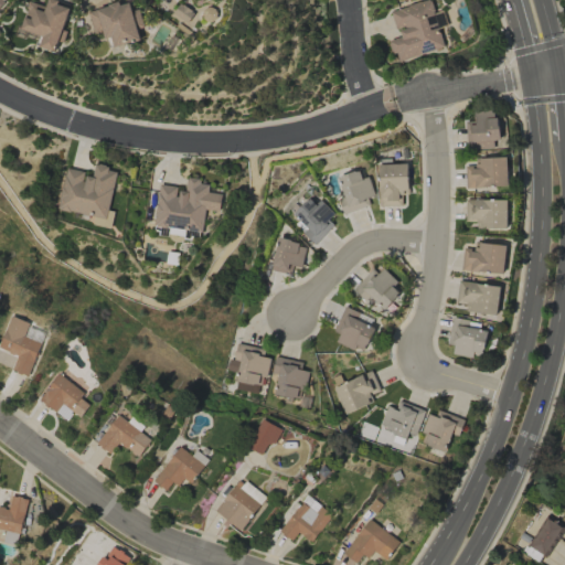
[(55,51),(59,41),(63,42),(66,31),(63,30),(70,9),(59,6),(60,0),(59,0),(46,0),(45,7),(29,1),(21,29),(43,35),(40,46),(55,51)]
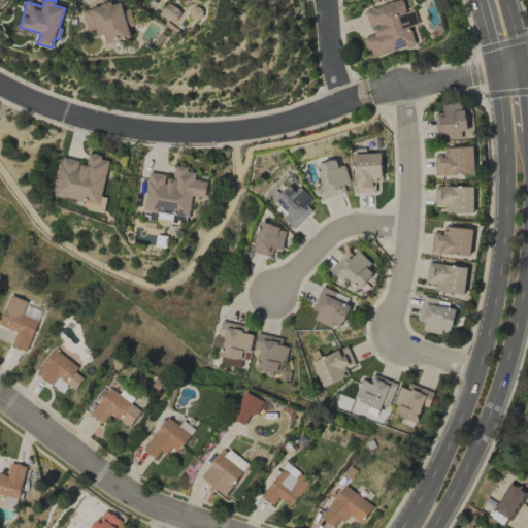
[(131,37),(128,27),(134,25),(129,7),(123,9),(120,0),(81,10),(88,31),(96,29),(98,36),(104,34),(106,43),(131,37)]
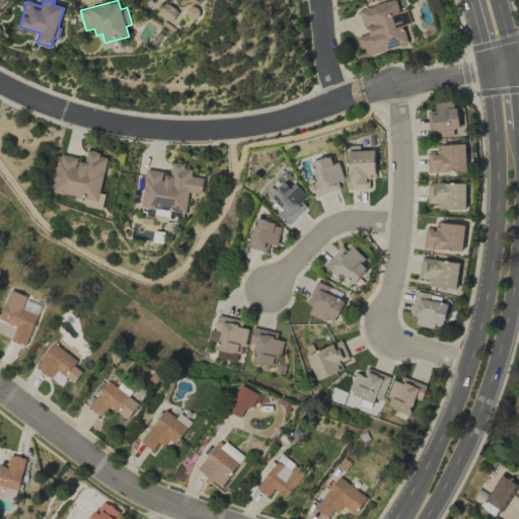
[(409,44),(403,25),(411,23),(406,9),(398,11),(394,0),(390,0),(358,9),(363,26),(367,25),(370,32),(358,36),(364,57),(409,44)]
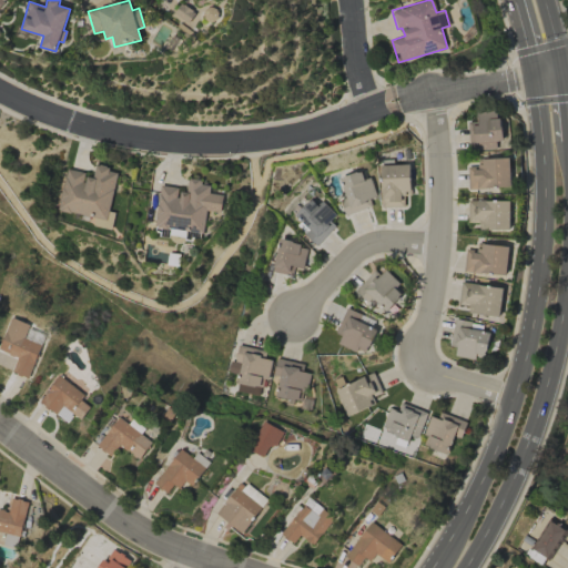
[(174,13),(190,21),(194,11),(179,3),(174,13)]
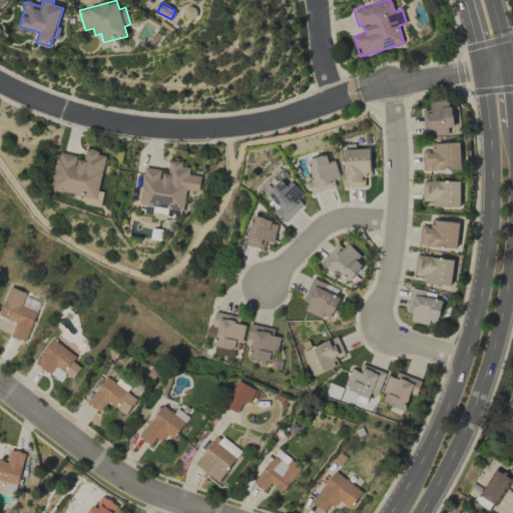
[(448,134),(448,127),(452,126),(451,100),(430,101),(430,108),(423,109),(424,135),(448,134)]
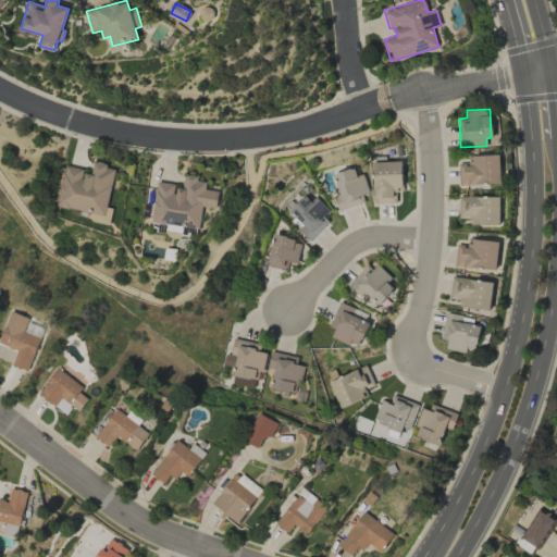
[(469,156),(469,162),(458,163),(459,185),(500,183),(499,155),(469,156)]
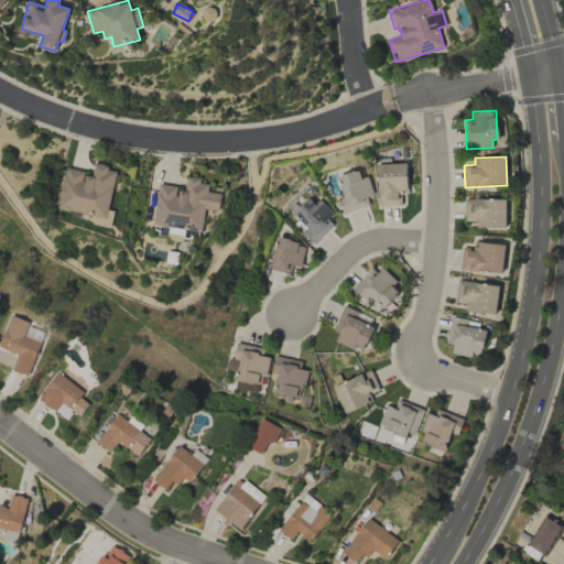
[(117,169),(90,163),(88,172),(66,167),(57,208),(107,218),(117,169)]
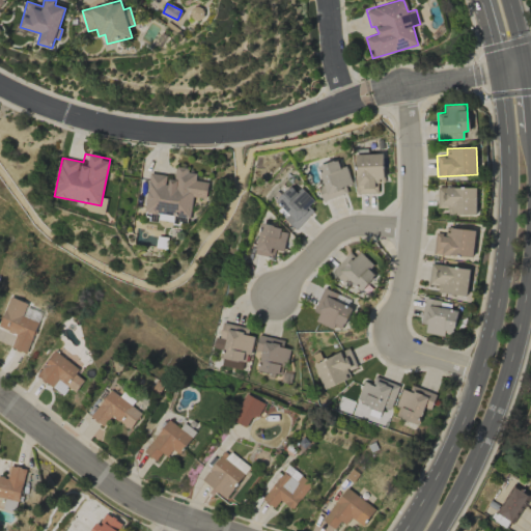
[(382,154),(355,154),(356,194),(376,193),(375,183),(383,183),(382,154)]
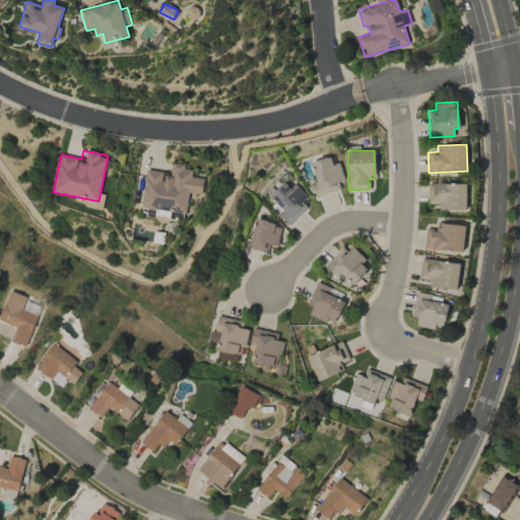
[(310,182),(315,197),(339,189),(337,182),(343,180),(338,161),(332,164),(330,155),(310,163),(316,181),(310,182)]
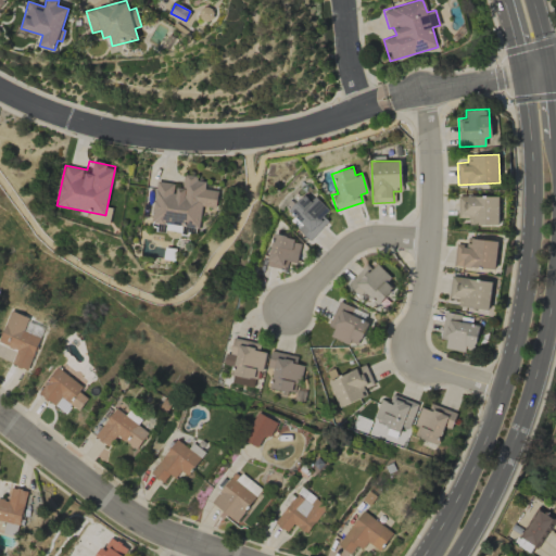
[(199,228),(202,205),(216,207),(218,190),(205,188),(206,178),(185,175),(182,188),(172,187),(173,182),(156,180),(150,220),(199,228)]
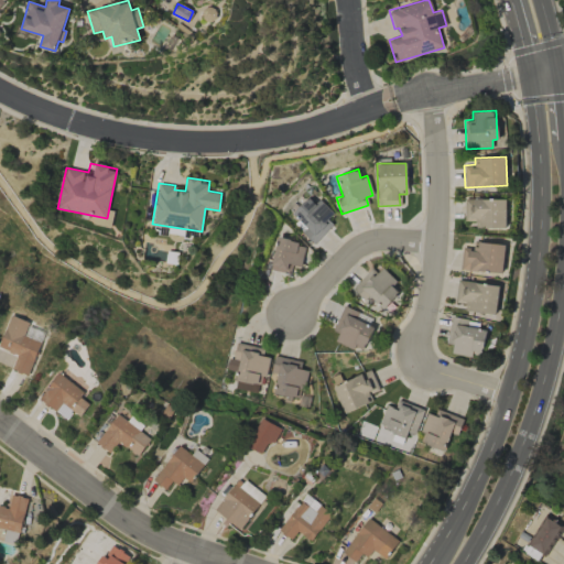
[(335,218),(310,194),(291,214),(305,227),(301,232),(312,242),(335,218)]
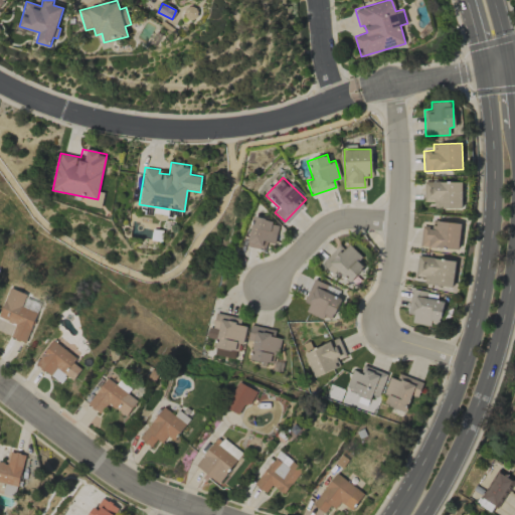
[(462,181),(423,181),(423,201),(434,201),(434,207),(462,208),(462,181)]
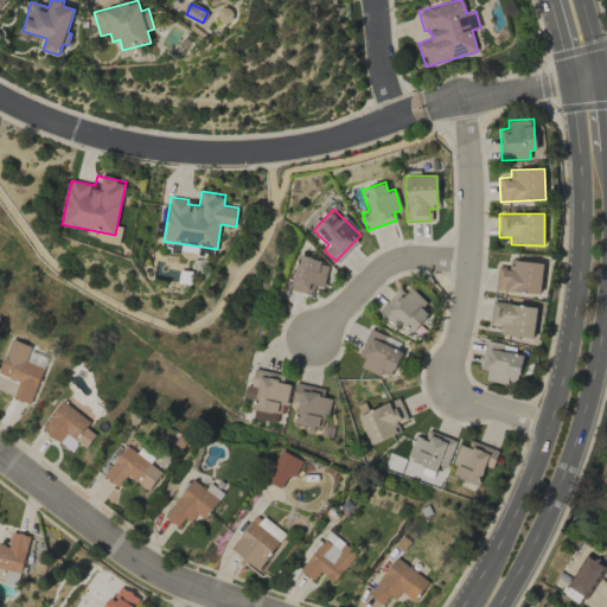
[(101,232),(100,241),(120,244),(123,227),(117,227),(115,236),(101,232)]
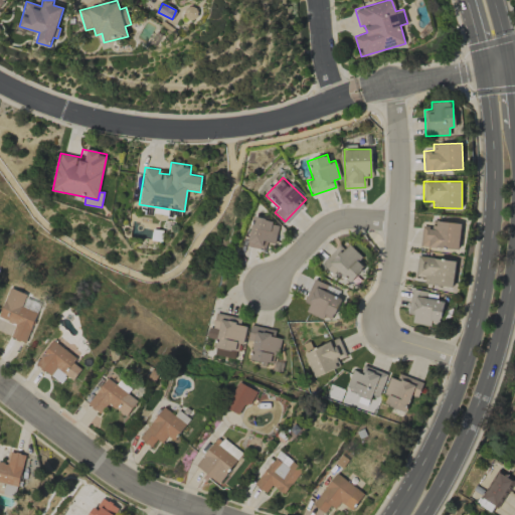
[(266,241),(274,243),(279,222),(252,216),(246,245),(265,249),(266,241)]
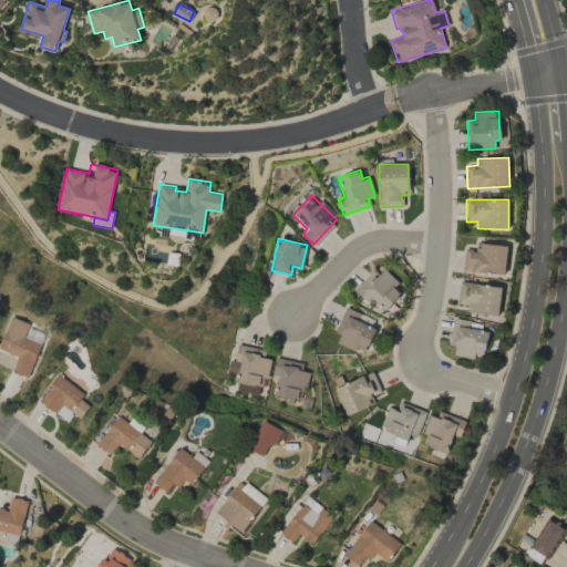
[(463,271),(506,274),(507,245),(476,244),(475,249),(464,249),(463,271)]
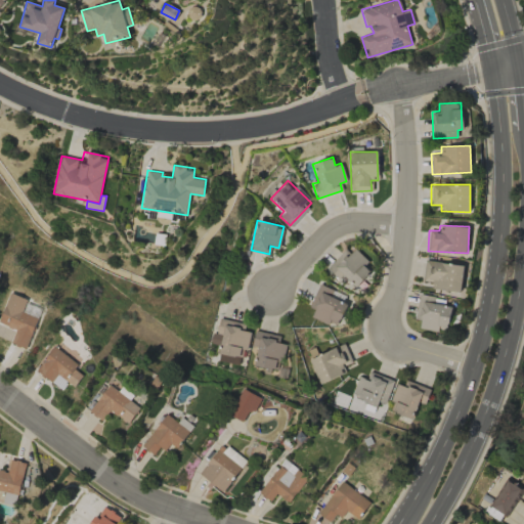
[(348,246),(328,268),(338,278),(343,274),(356,287),(374,269),(348,246)]
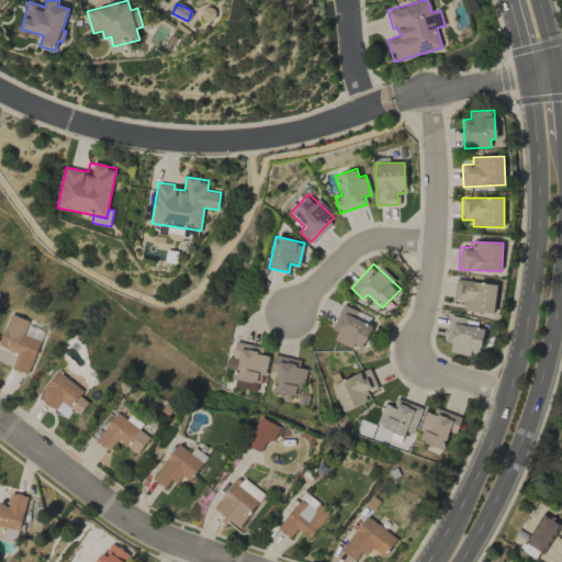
[(497,283),(456,279),(452,301),(464,302),(463,308),(494,312),(497,283)]
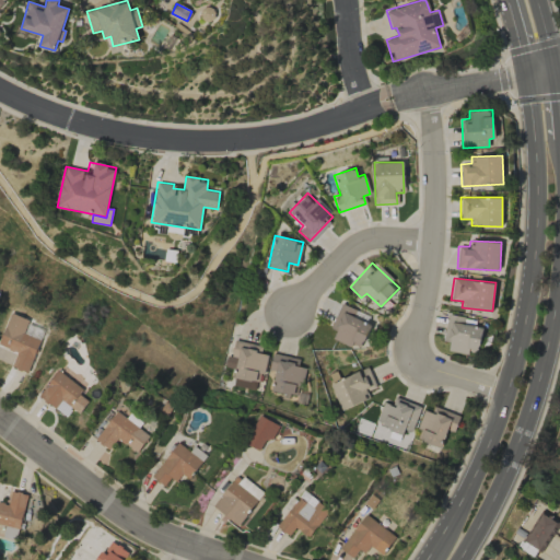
[(329,327),(337,330),(334,337),(359,350),(372,325),(354,316),(358,311),(342,303),(329,327)]
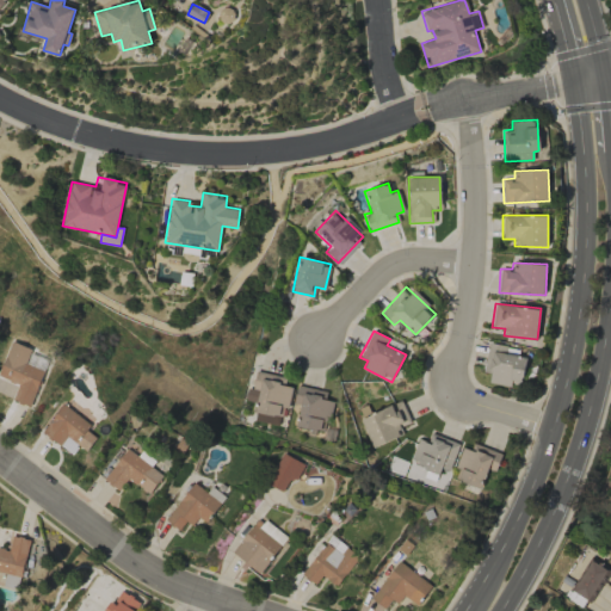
[(30,407),(49,357),(10,343),(0,368),(0,377),(18,384),(12,400),(30,407)]
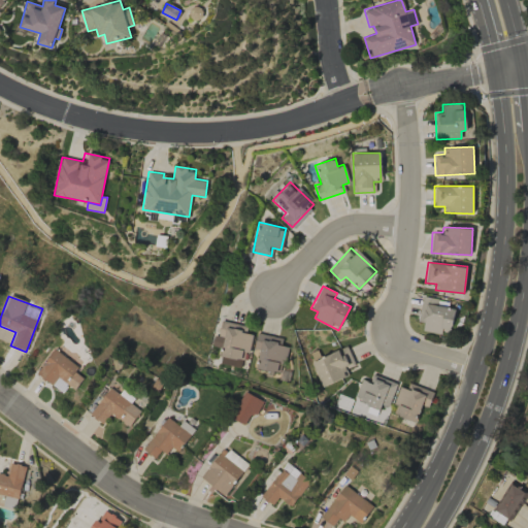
[(423,329),(450,334),(455,308),(437,305),(438,299),(422,296),(418,321),(424,323),(423,329)]
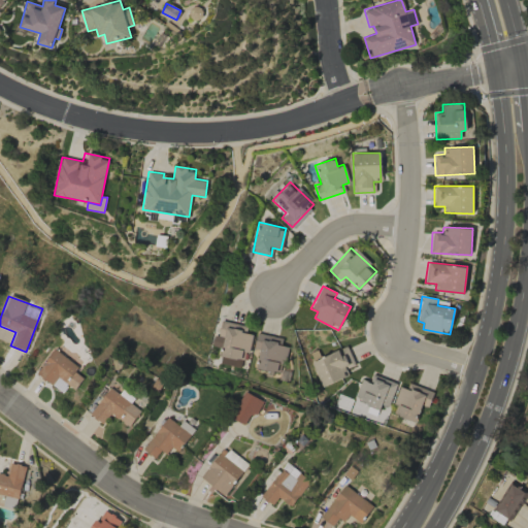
[(240,367),(243,352),(249,353),(252,334),(245,333),(246,325),(221,321),(218,336),(213,336),(211,345),(222,348),(219,364),(240,367)]
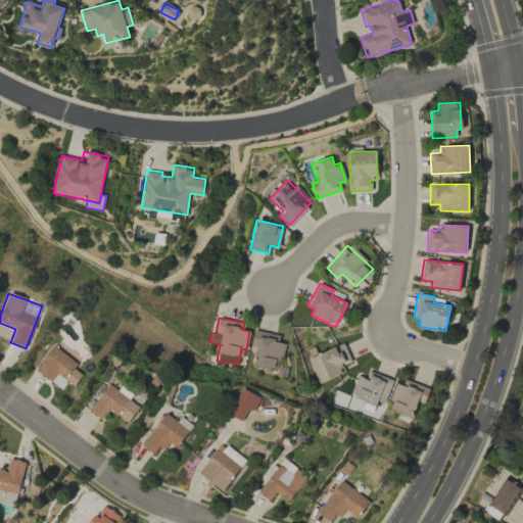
[(284,335),(254,329),(251,345),(256,346),(253,365),(277,370),(284,335)]
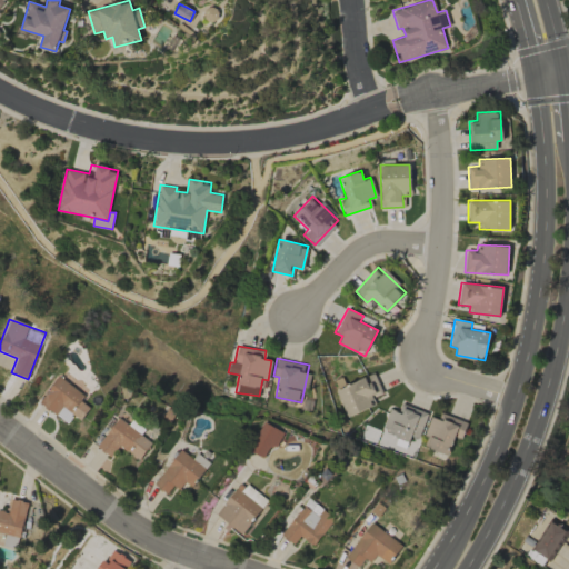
[(347,417),(376,405),(372,397),(382,392),(373,372),(335,390),(347,417)]
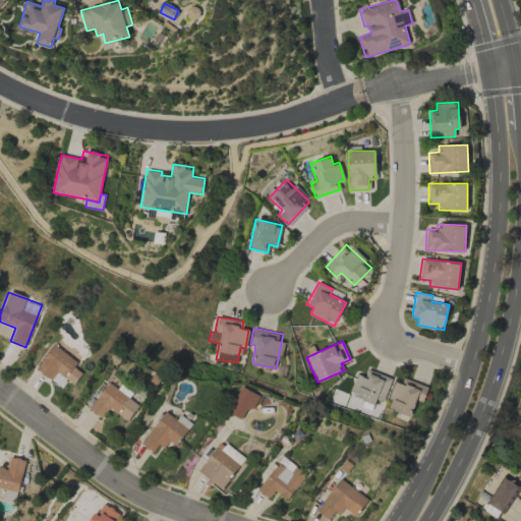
[(58,386),(77,364),(56,345),(37,366),(58,386)]
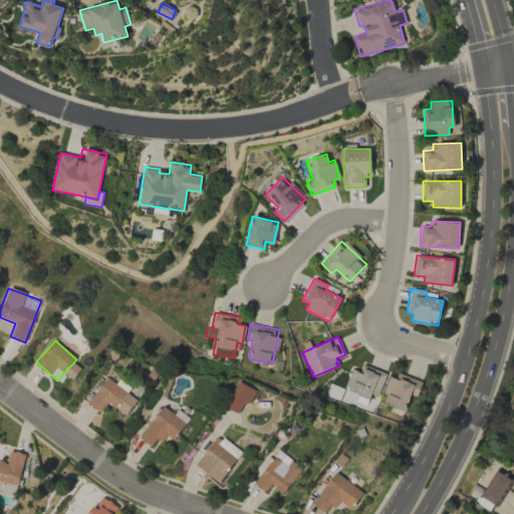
[(359,371),(351,368),(343,389),(368,399),(370,394),(377,396),(386,372),(362,363),(359,371)]
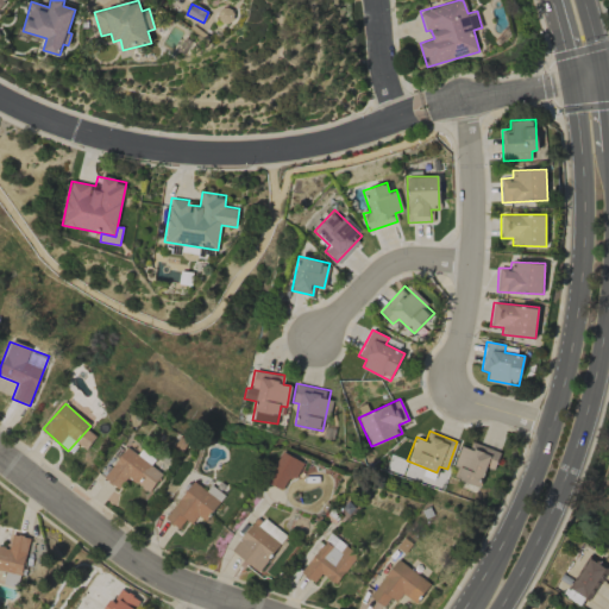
[(460,445),(453,465),(458,468),(454,477),(478,487),(487,466),(494,470),(500,452),(471,441),(469,449),(460,445)]
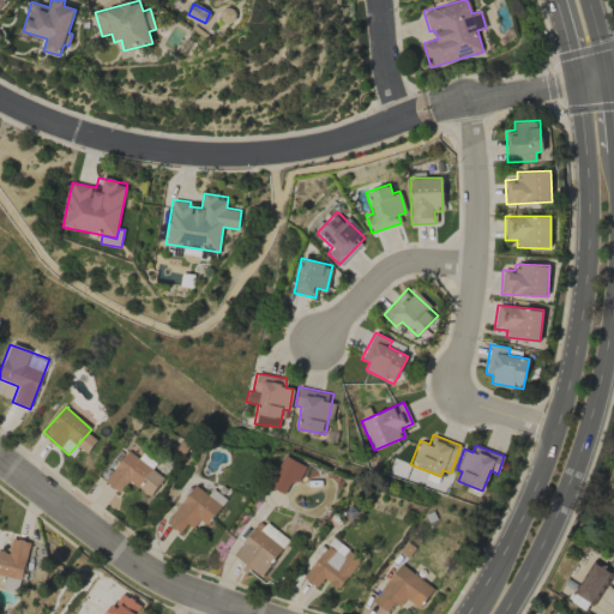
[(150,497),(163,477),(152,469),(156,463),(143,452),(138,458),(127,450),(104,481),(120,493),(128,481),(150,497)]
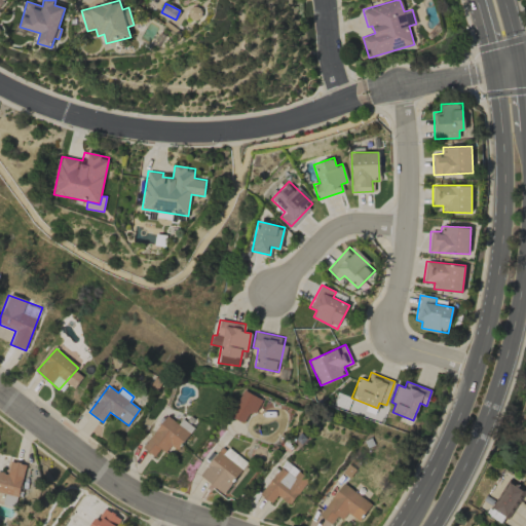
[(243,423),(250,411),(254,413),(262,400),(245,389),(229,416),(243,423)]
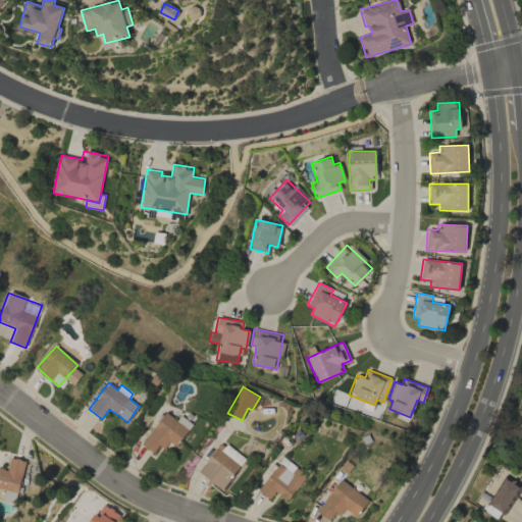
[(154,455),(167,439),(174,446),(192,424),(180,415),(175,420),(166,412),(141,444),(154,455)]
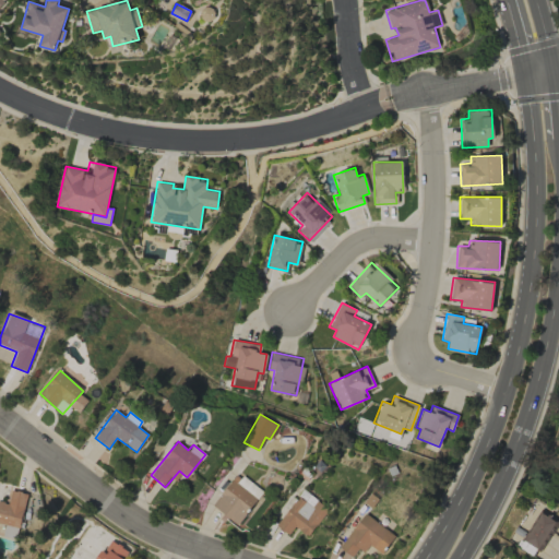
[(237,524),(263,492),(237,472),(212,504),(237,524)]
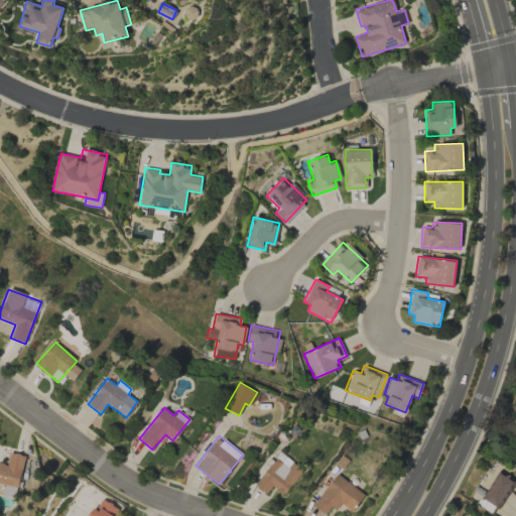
[(25,456),(10,452),(6,465),(0,463),(0,482),(17,487),(25,456)]
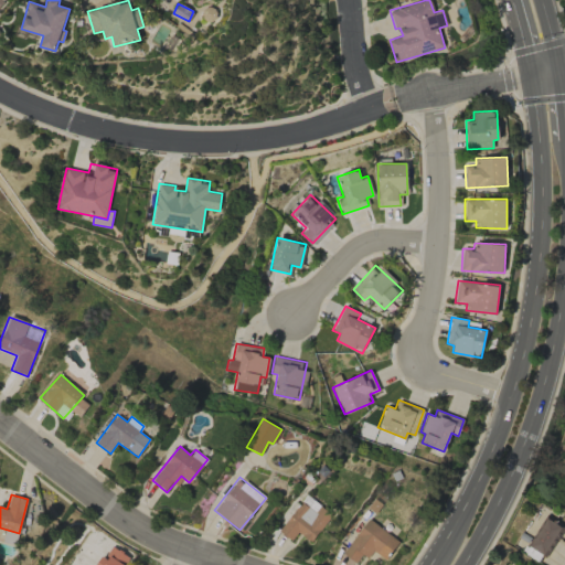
[(297,532),(312,542),(331,513),(304,494),(279,532),(291,540),(297,532)]
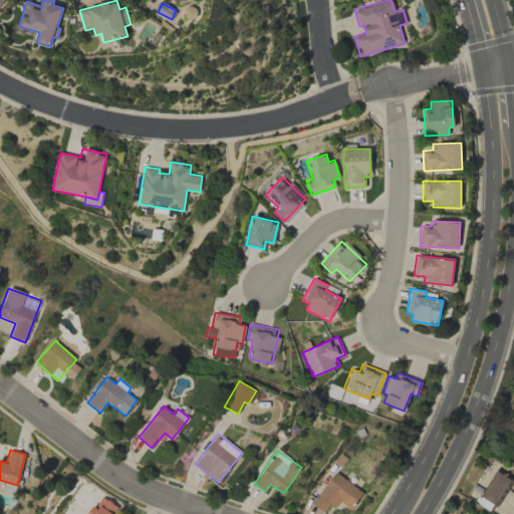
[(495,505),(510,478),(495,469),(480,495),(495,505)]
